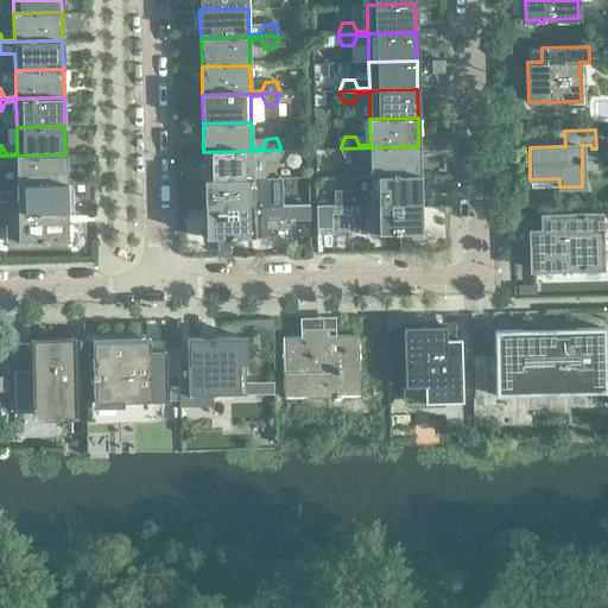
[(419,175),(418,146),(341,149),(341,151),(346,159),(355,159),(359,150),(371,150),(371,176),(419,175)]
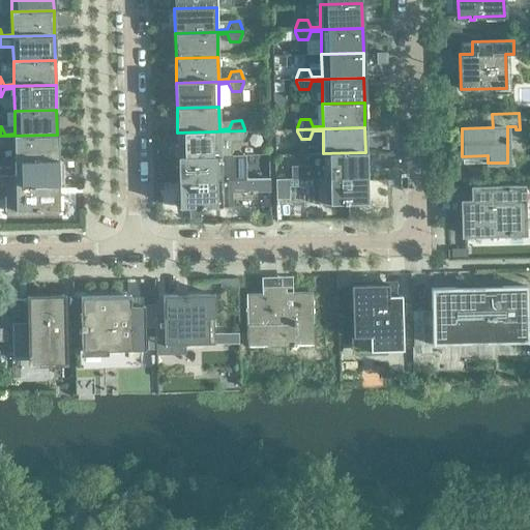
[(219,156),(219,134),(229,133),(233,141),(241,141),(245,133),(244,130),(177,133),(178,157),(219,156)]
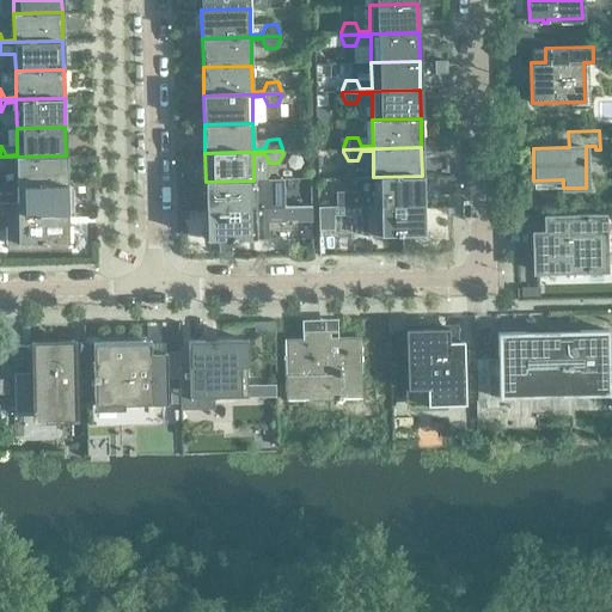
[(66,184),(66,155),(0,157),(0,169),(2,169),(6,160),(17,159),(18,185),(66,184)]
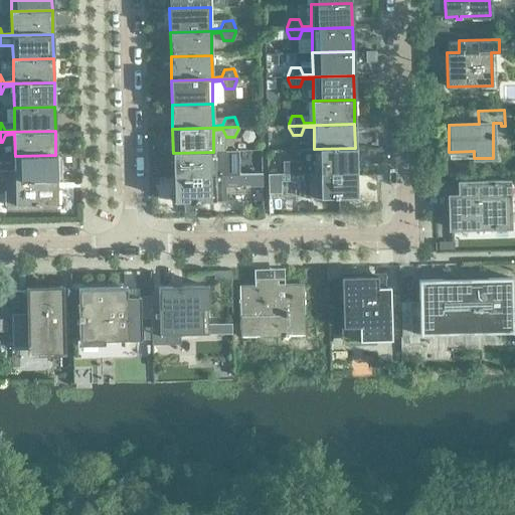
[(363,157),(380,158),(381,147),(363,147),(363,157)]
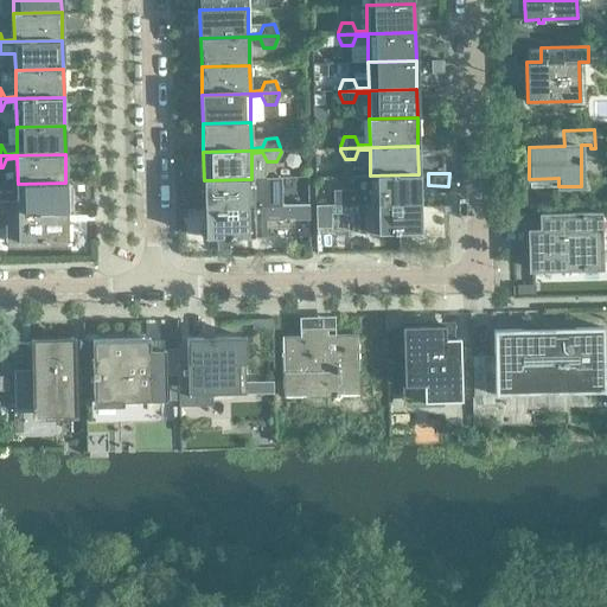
[(419,203),(419,174),(370,176),(371,202),(359,202),(356,193),(345,193),(342,203),(342,205),(419,203)]
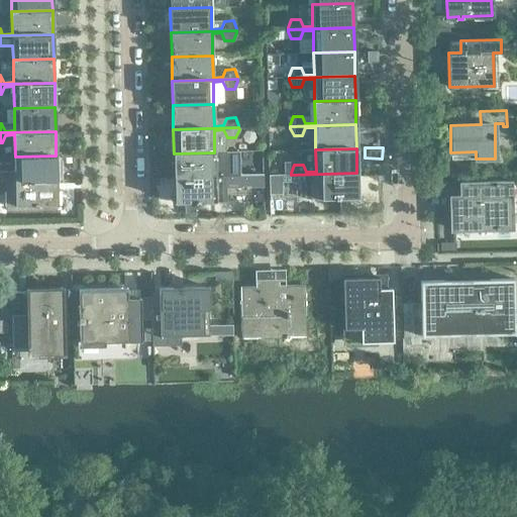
[(264,172),(264,149),(243,149),(243,172),(264,172)]
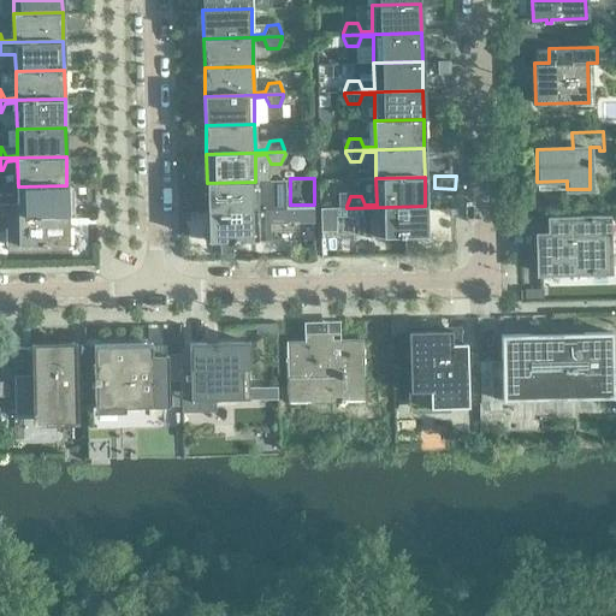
[(256,208),(255,182),(207,183),(208,212),(286,209),(286,207),(282,197),(271,199),(267,207),(256,208)]
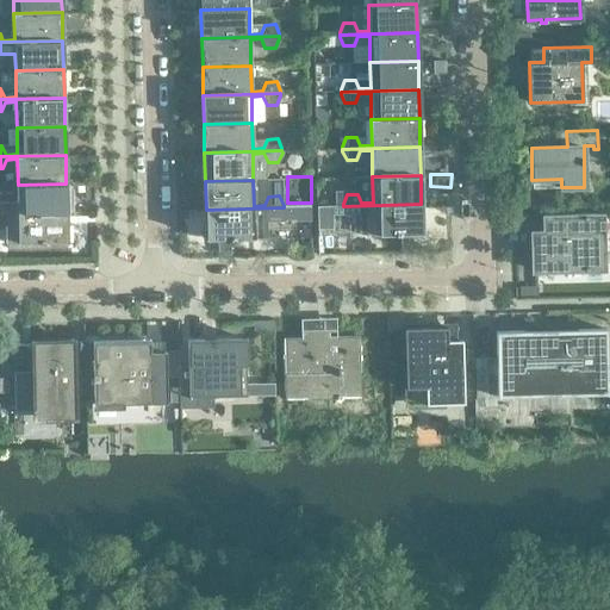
[(0,213),(67,212),(66,184),(18,185),(18,211),(7,212),(2,203),(0,203),(0,213)]
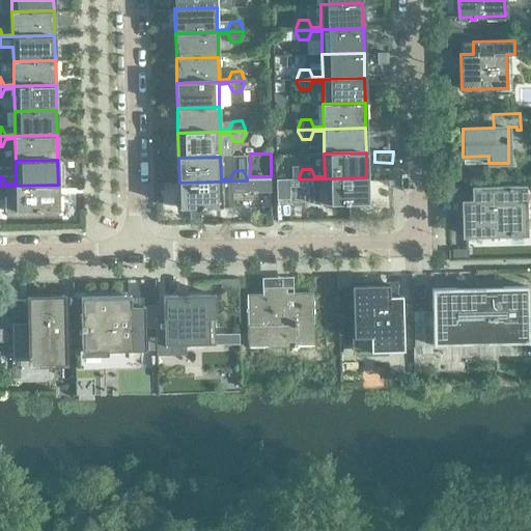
[(367,203),(366,177),(299,179),(299,182),(303,189),(312,189),(315,180),(325,180),(326,204),(367,203)]
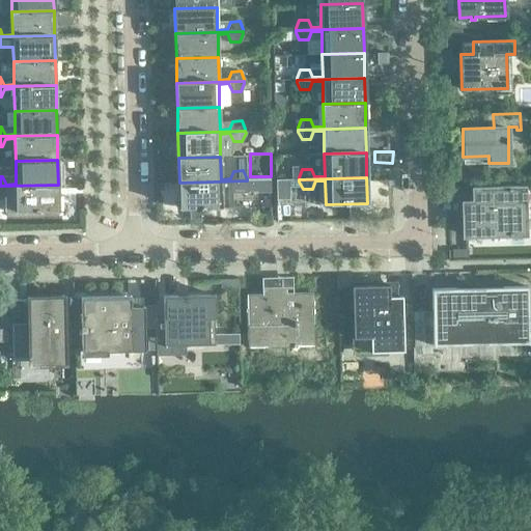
[(222,206),(221,184),(230,183),(234,191),(244,191),(247,183),(247,180),(179,183),(179,207),(222,206)]
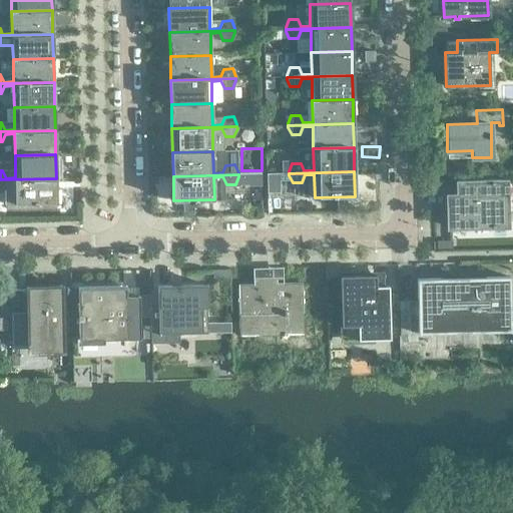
[(56,203),(56,178),(0,179),(0,189),(3,189),(6,182),(15,181),(16,204),(56,203)]
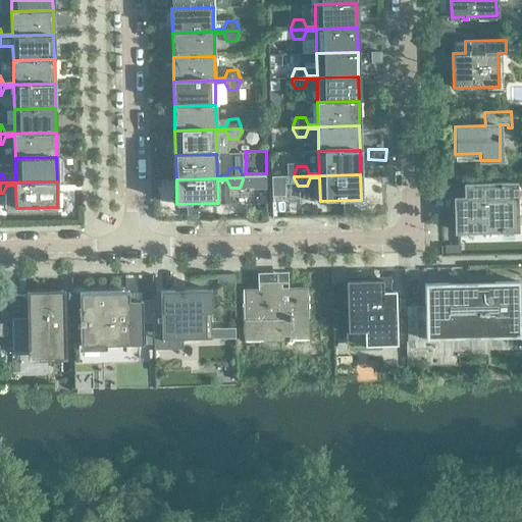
[(513,202),(518,202),(517,183),(512,183),(469,184),(467,184),(468,199),(456,200),(457,231),(514,229),(513,202)]
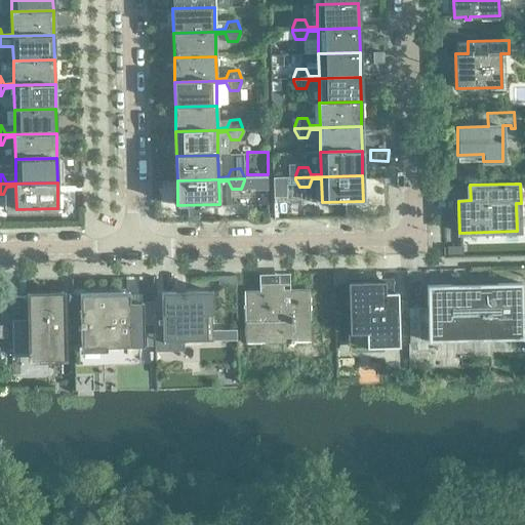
[(359,282),(341,282),(342,336),(356,336),(356,344),(367,344),(367,348),(393,348),(392,320),(391,321),(391,316),(394,316),(393,278),(359,278),(359,282)]
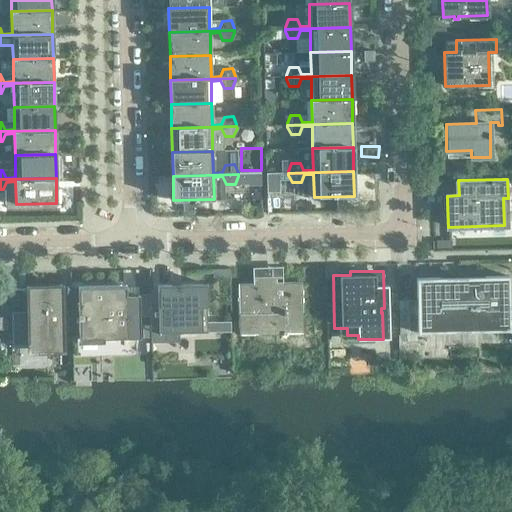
[(508,276),(416,279),(417,333),(509,331),(508,276)]
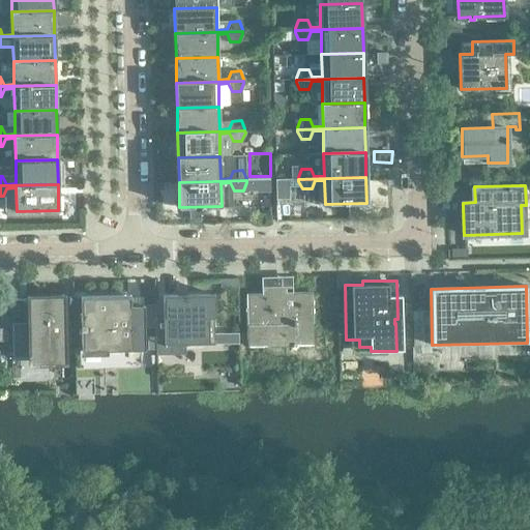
[(314,344),(313,292),(286,293),(286,287),(269,287),(269,293),(246,294),(247,346),(268,346),(268,344),(297,343),(297,345),(314,344)]
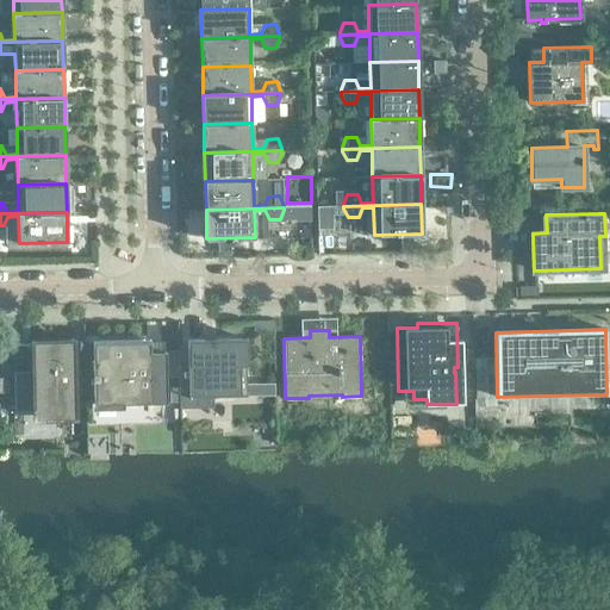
[(155,377),(154,362),(150,362),(150,341),(110,342),(110,335),(93,336),(94,400),(151,399),(150,377),(155,377)]
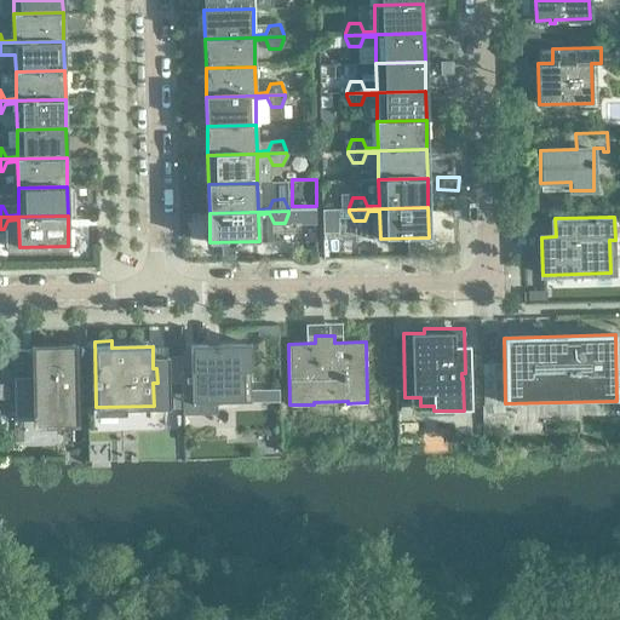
[(57,407),(56,342),(53,342),(53,344),(40,344),(40,352),(30,352),(30,350),(7,351),(9,415),(29,414),(29,408),(57,407)]
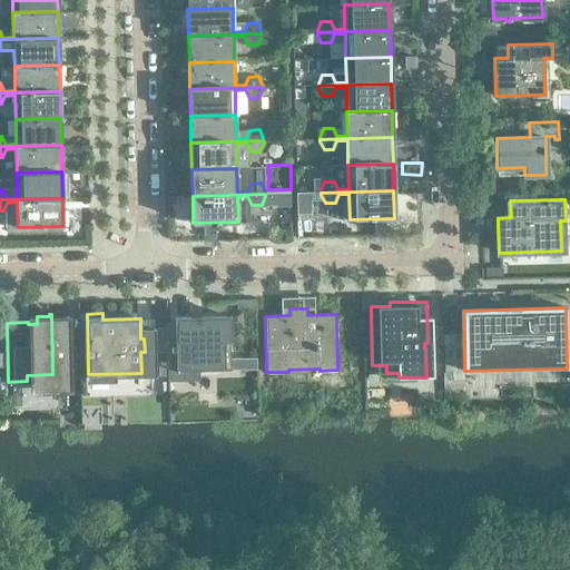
[(231,370),(229,316),(176,318),(176,341),(168,341),(168,369),(169,369),(169,366),(198,365),(198,371),(231,370)]
